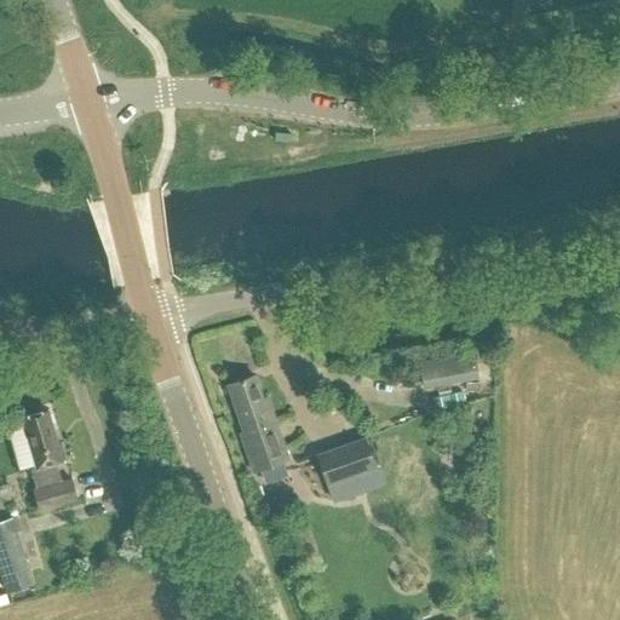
[(424,390),(478,379),(474,350),(418,361),(424,390)]
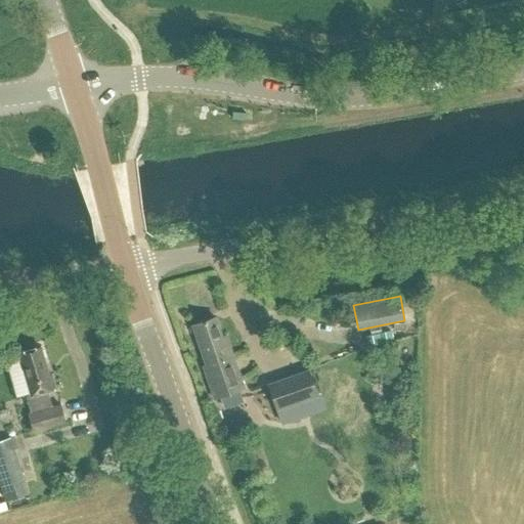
[(222,339),(214,317),(192,324),(207,365),(204,367),(216,400),(221,398),(224,408),(244,401),(241,392),(245,390),(226,337),(222,339)]
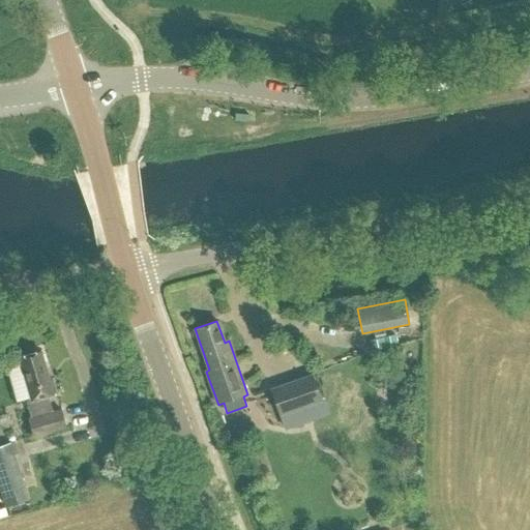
[(47,379),(38,351),(18,356),(29,400),(25,401),(29,417),(26,418),(31,437),(63,429),(58,409),(50,412),(46,395),(55,393),(51,378),(47,379)]
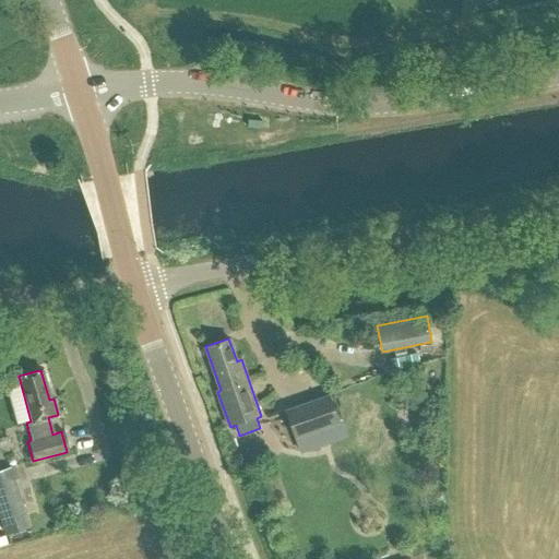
[(295,437),(339,423),(330,395),(285,409),(295,437)]
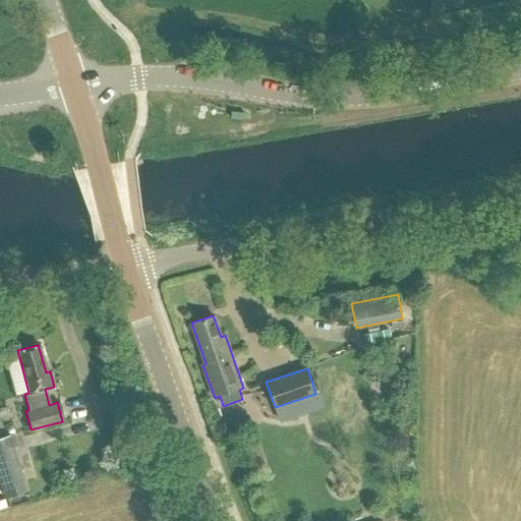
[(313,396),(269,411),(276,433),(321,418),(313,396)]
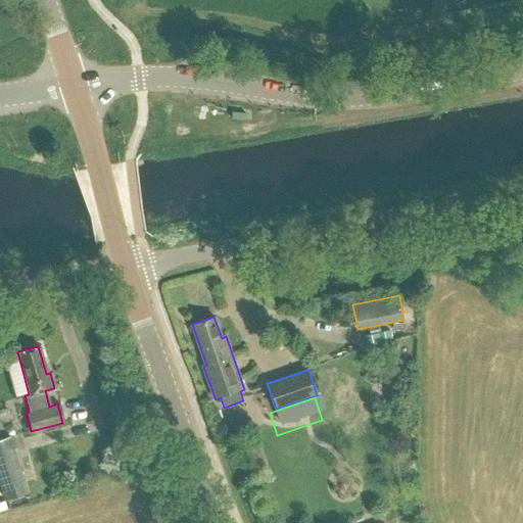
[(0,482),(6,502),(31,493),(11,437),(0,440),(0,482)]
